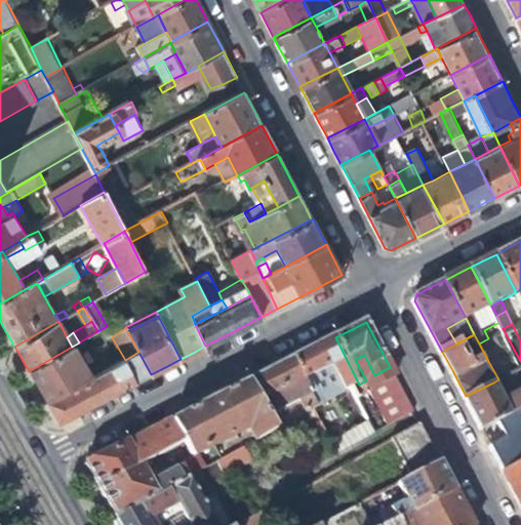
[(315,348),(293,359),(304,380),(311,376),(337,362),(346,358),(335,337),(315,348)]
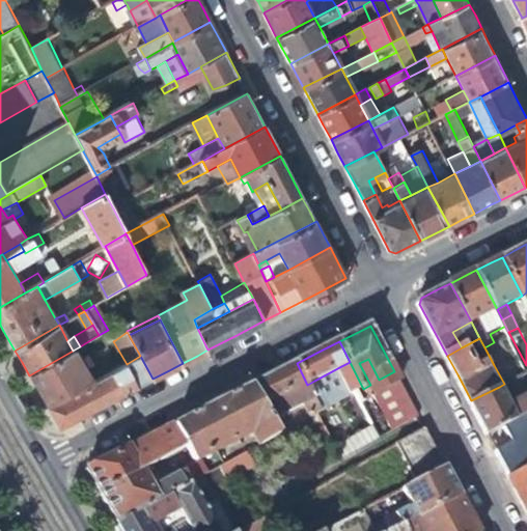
[(91,384),(73,351),(29,375),(39,393),(49,410),(91,384)]
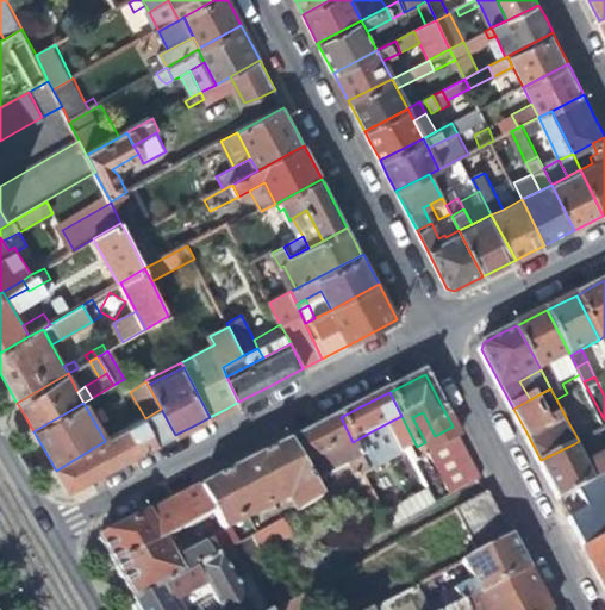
[(175,435),(161,409),(145,418),(105,441),(56,471),(62,479),(68,491),(175,435)]
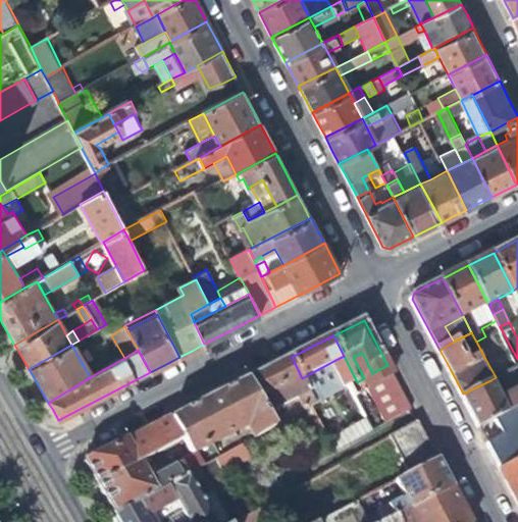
[(335,360),(343,375),(351,370),(344,356),(335,360)]
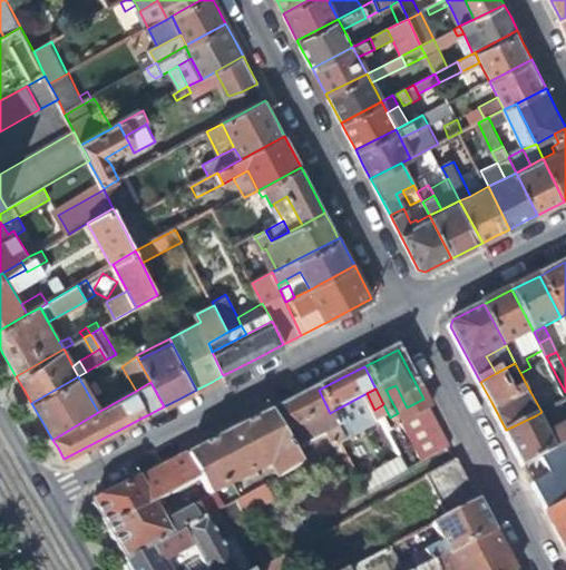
[(302,467),(309,462),(301,446),(325,433),(334,449),(343,444),(345,442),(339,430),(330,413),(319,390),(296,401),(273,414),(302,467)]
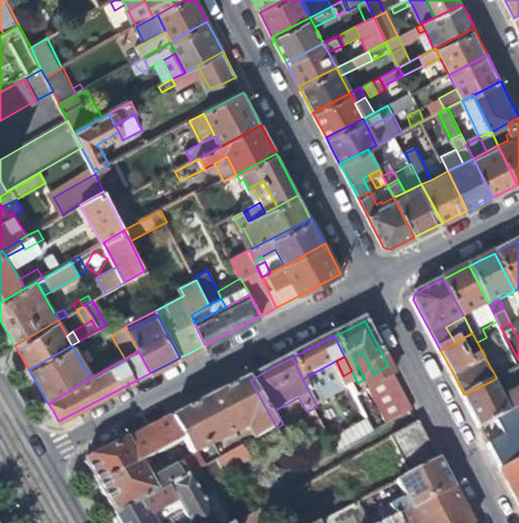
[(373,374),(365,379),(358,383),(357,381),(350,385),(360,398),(394,378),(388,366),(373,374)]
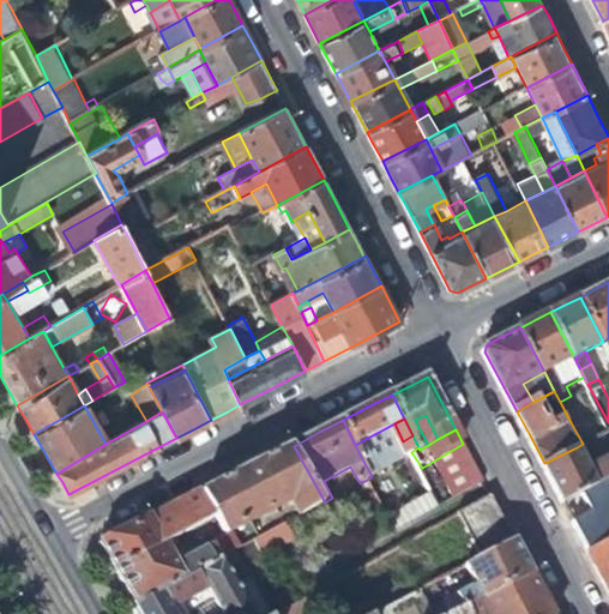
[(409,453),(411,452),(418,447),(412,435),(403,441),(409,453)]
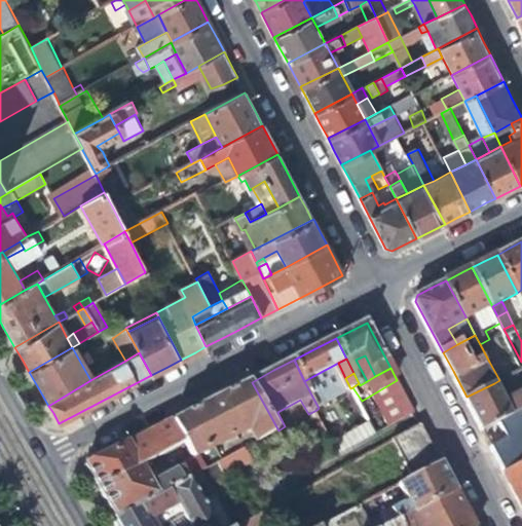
[(319,393),(311,377),(304,381),(312,397),(319,393)]
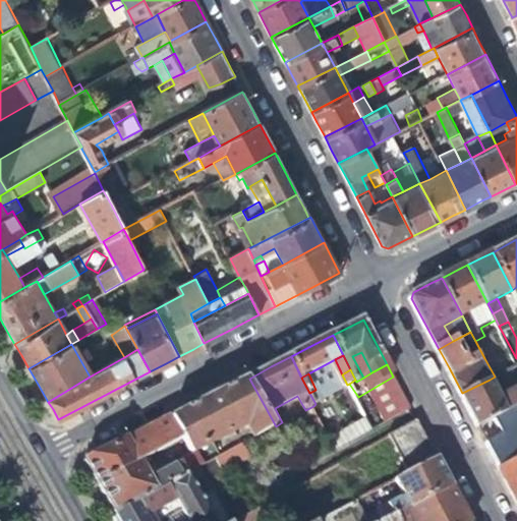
[(403,395),(393,377),(369,392),(387,423),(411,411),(403,395)]
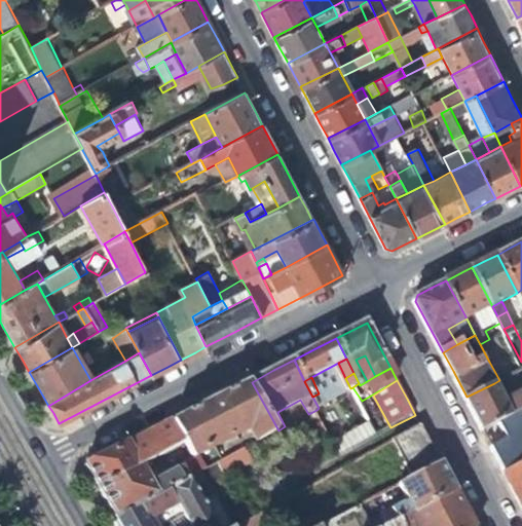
[(247,422),(257,442),(278,430),(252,382),(214,402),(174,422),(186,446),(190,455),(196,457),(208,451),(215,448),(240,434),(243,429),(239,424),(245,422),(247,422)]
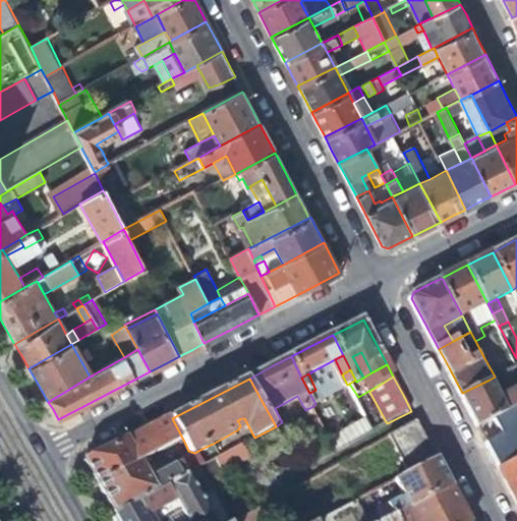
[(516,391),(500,400),(490,380),(462,393),(469,406),(479,424),(516,404),(516,391)]
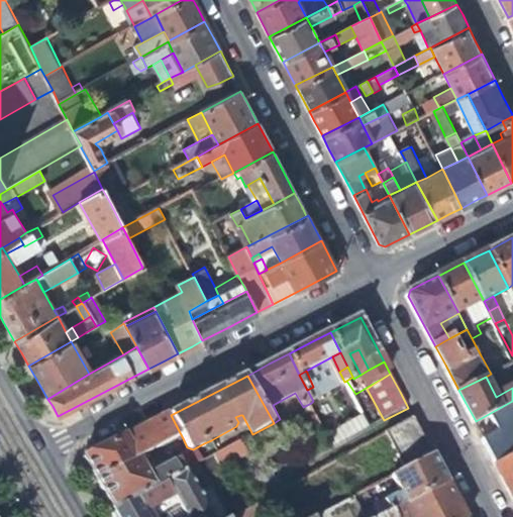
[(307,390),(313,401),(324,396),(318,384),(313,387),(307,390)]
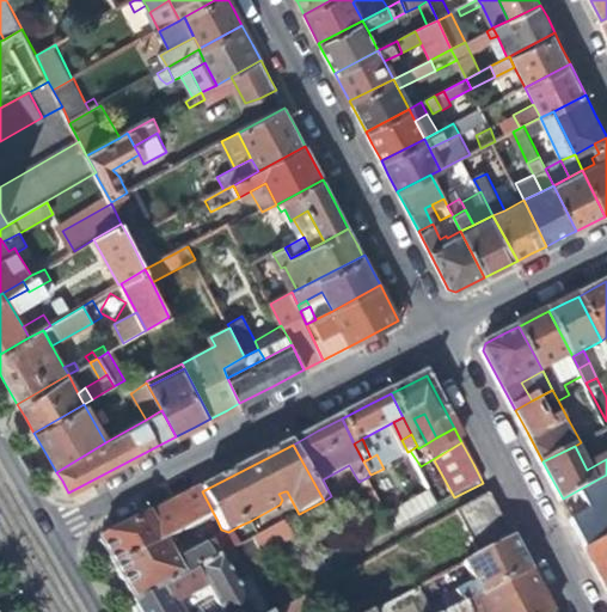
[(331,496),(359,482),(349,465),(323,479),(331,496)]
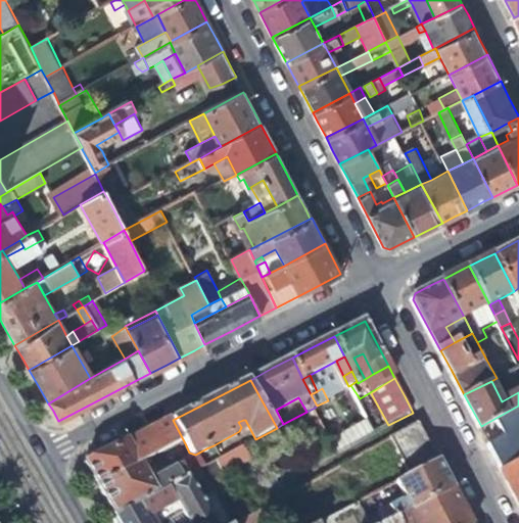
[(492,447),(502,465),(518,455),(518,406),(481,426),(492,447)]
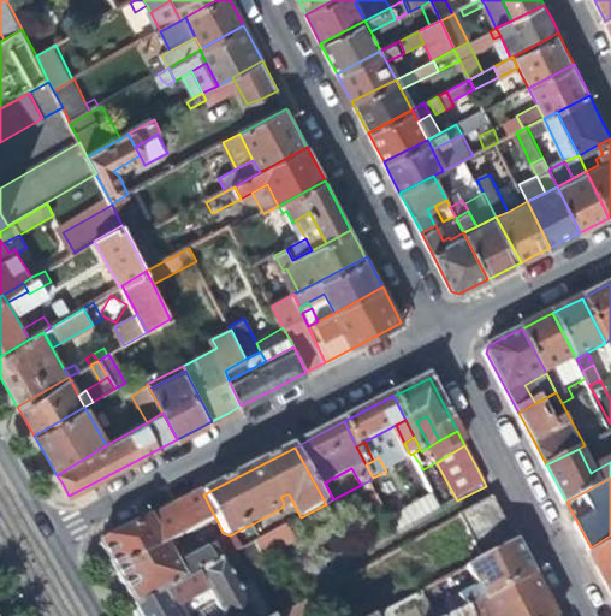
[(410,528),(444,505),(434,490),(399,513),(410,528)]
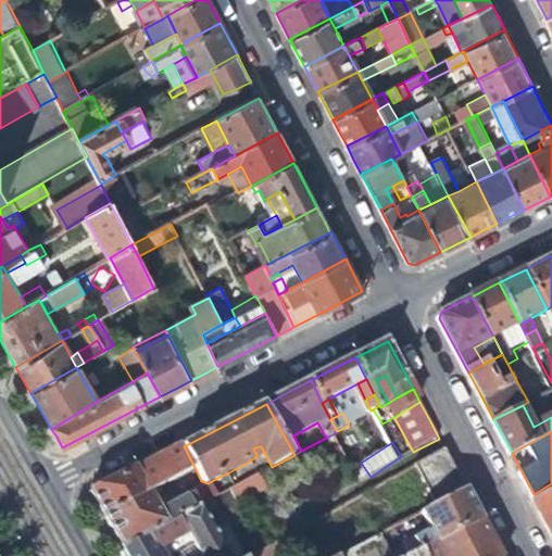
[(97,507),(100,514),(152,494),(197,471),(184,446),(96,491),(92,498),(97,507)]
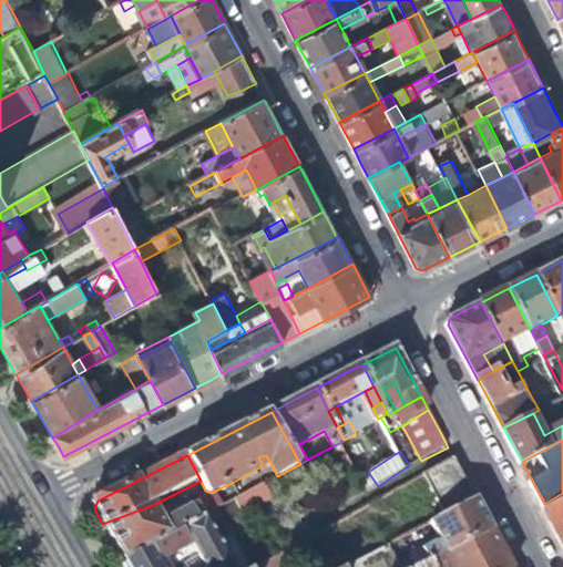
[(425,476),(446,515),(476,500),(467,482),(454,460),(425,476)]
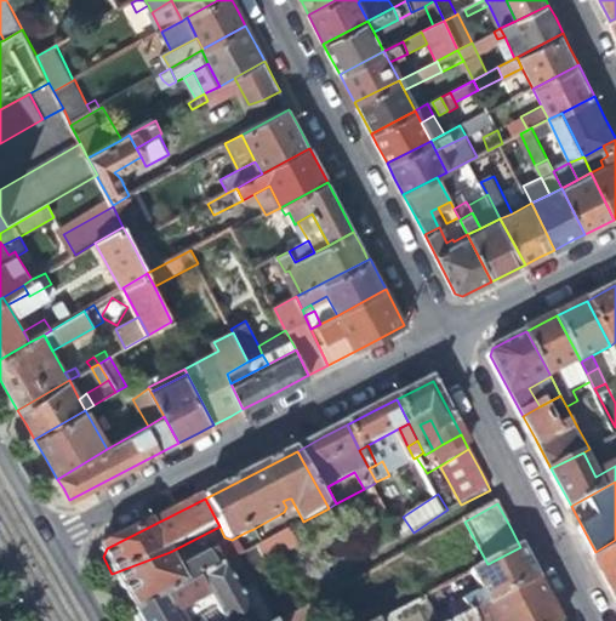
[(292,528),(260,546),(269,564),(287,554),(302,547),(292,528)]
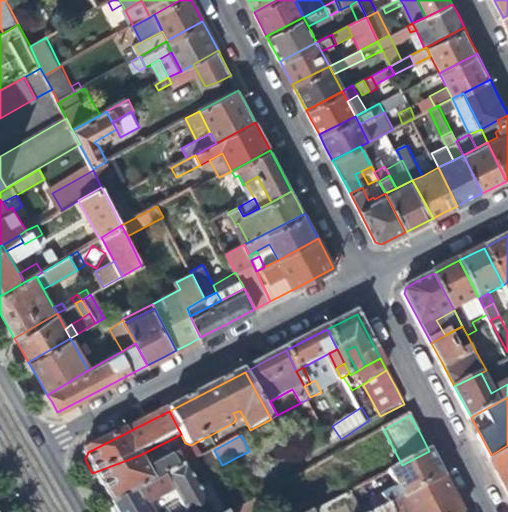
[(216,449),(209,436),(202,439),(210,453),(214,450),(216,449)]
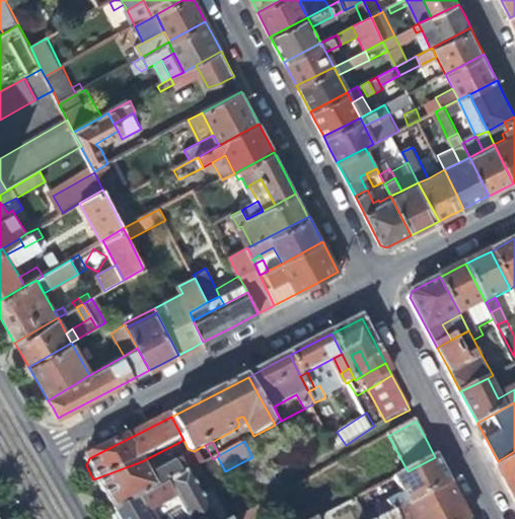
[(514,452),(498,461),(512,486),(514,491),(514,452)]
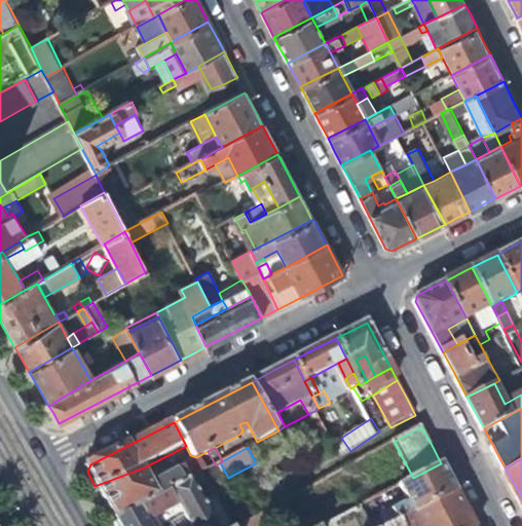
[(183,463),(176,467),(184,482),(191,478),(183,463)]
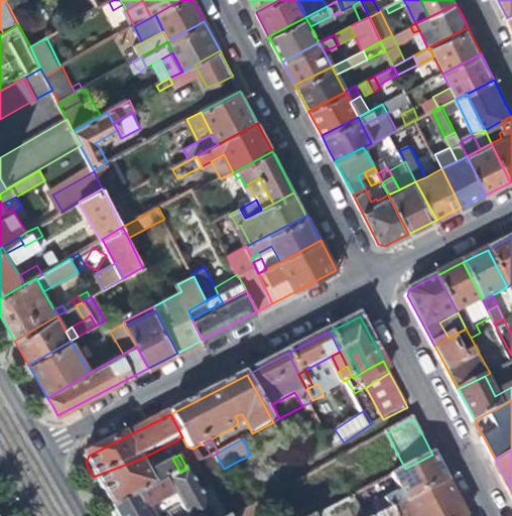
[(394,494),(384,500),(391,512),(448,483),(442,473),(432,455),(405,469),(390,478),(400,495),(394,494)]
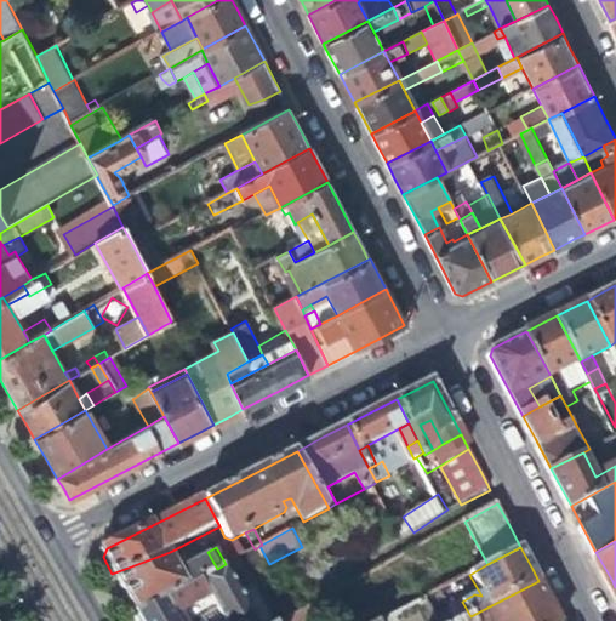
[(178,568),(170,552),(112,574),(126,598),(136,614),(217,569),(207,552),(178,568)]
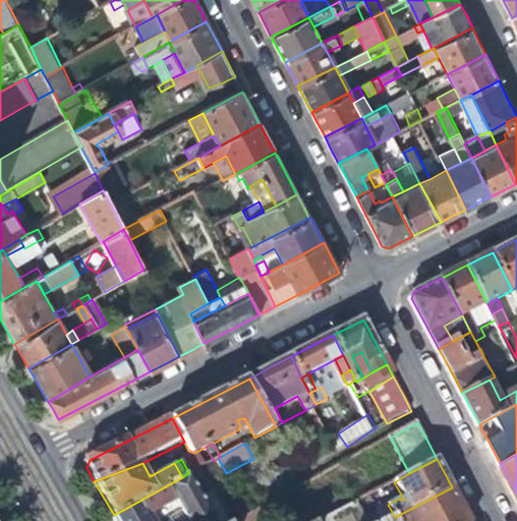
[(216,520),(189,473),(182,477),(114,515),(117,520),(216,520)]
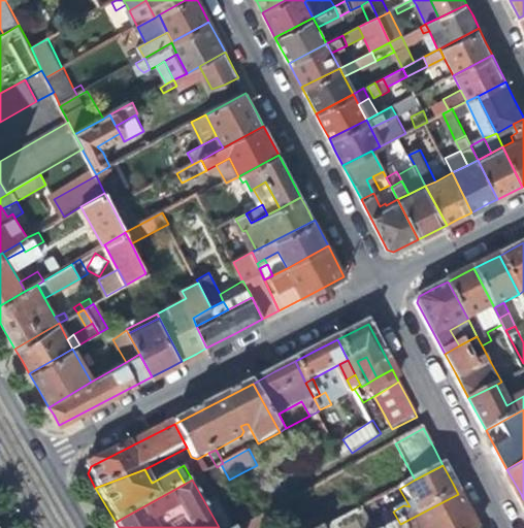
[(476,527),(467,510),(458,494),(400,524),(392,527),(476,527)]
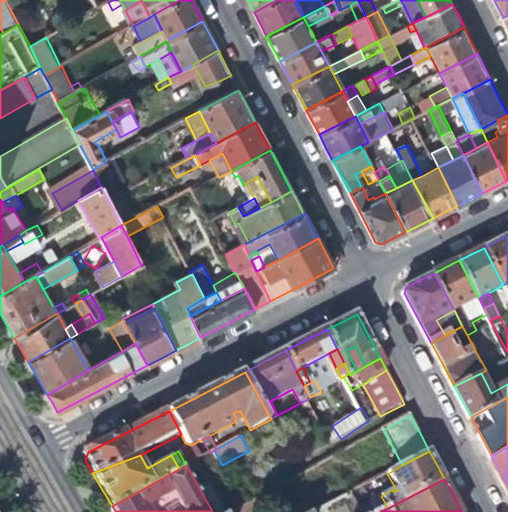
[(319,510),(320,511),(375,511),(372,504),(366,493),(355,498),(352,492),(319,510)]
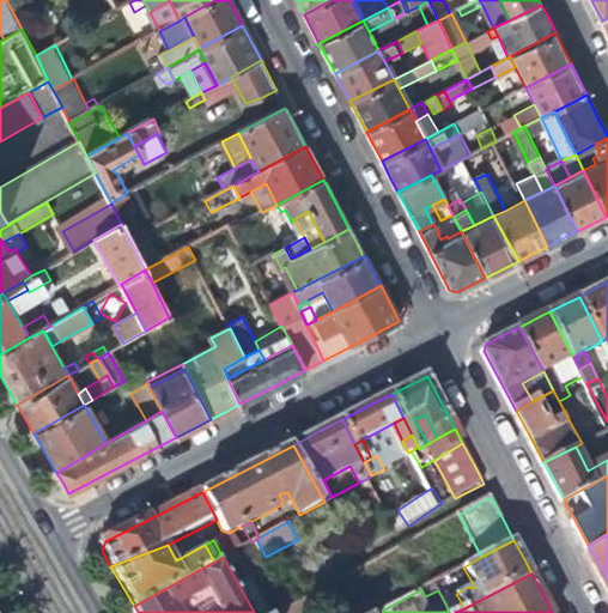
[(450,598),(445,604),(449,612),(455,612),(464,608),(456,594),(450,598)]
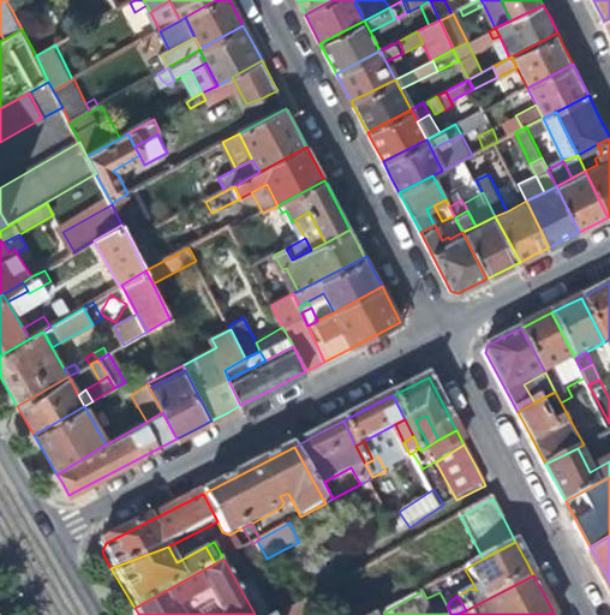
[(295,608),(282,614),(317,614),(310,601),(295,608)]
